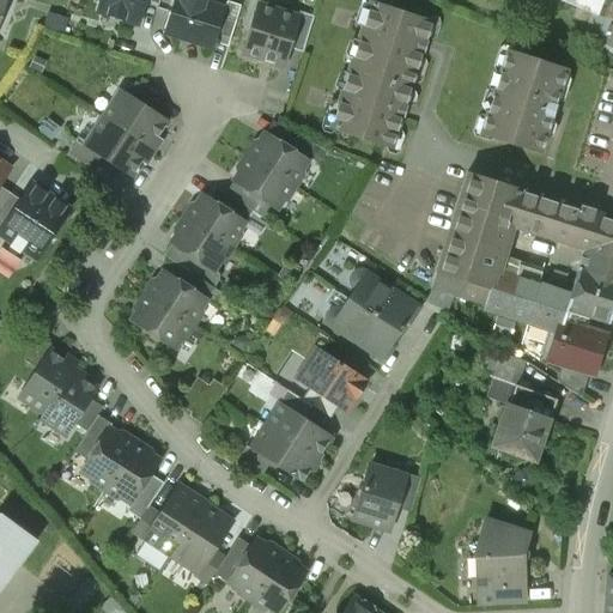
[(101,0),(98,12),(137,24),(144,1),(144,0),(101,0)]
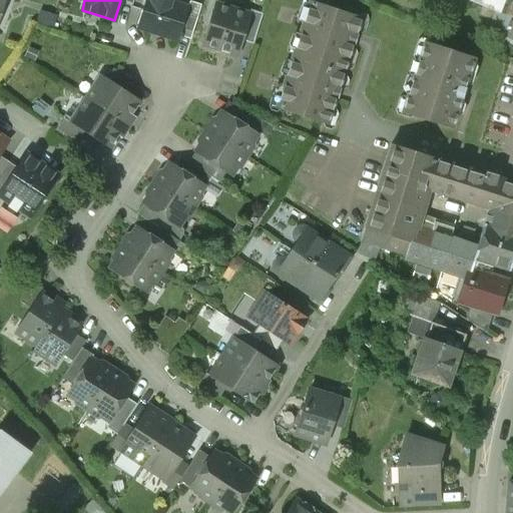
[(145,0),(137,27),(177,40),(178,36),(187,8),(169,3),(170,0),(145,0)]
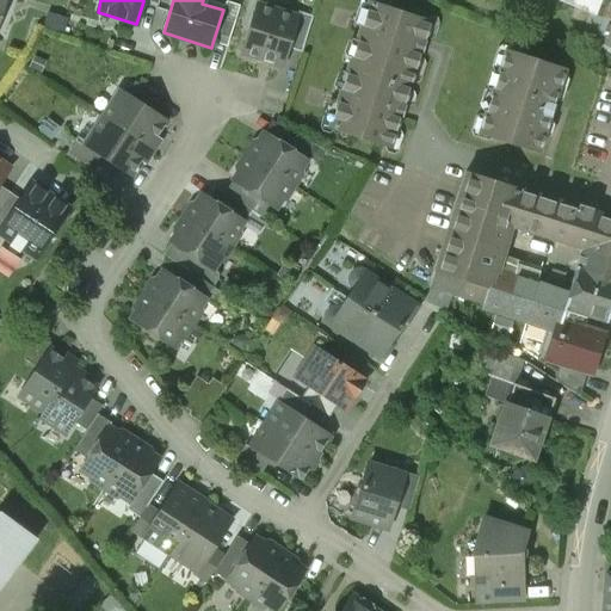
[(610,0),(556,0),(603,18),(610,22),(610,0)]
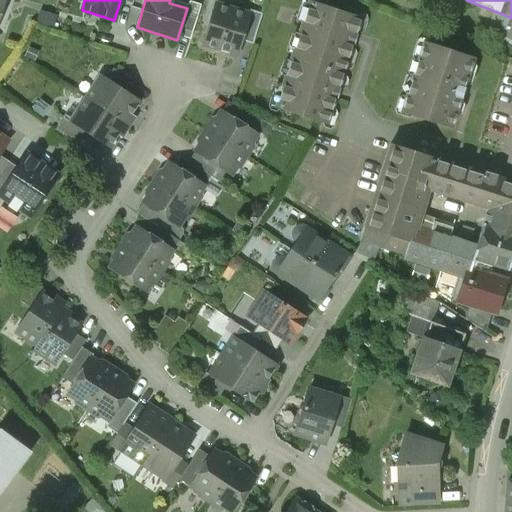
[(361,18),(308,1),(274,108),(328,125),(336,97),(333,96),(335,89),(338,90),(353,43),(350,42),(352,36),(355,37),(361,18)]
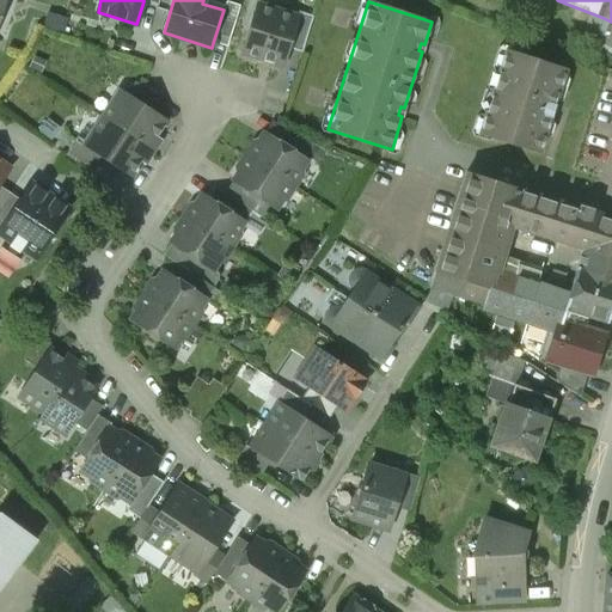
[(226,2),(224,10),(213,43),(227,47),(239,6),(226,2)]
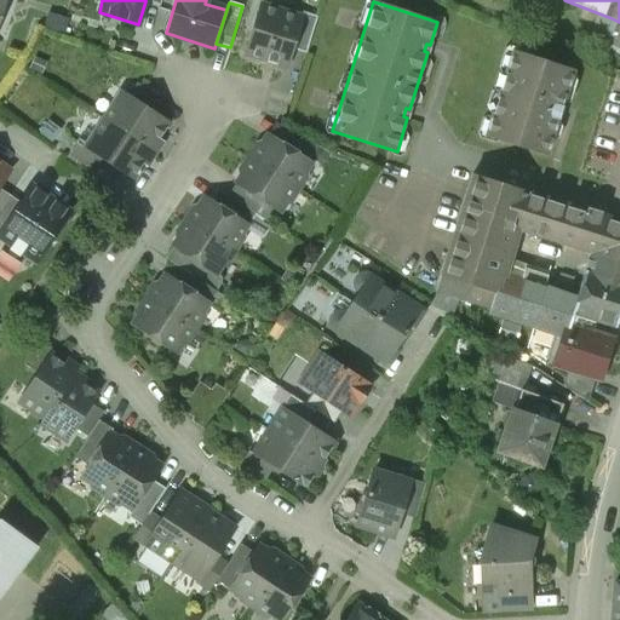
[(300,17),(260,4),(245,55),(286,68),(292,50),(303,17),(300,17)]
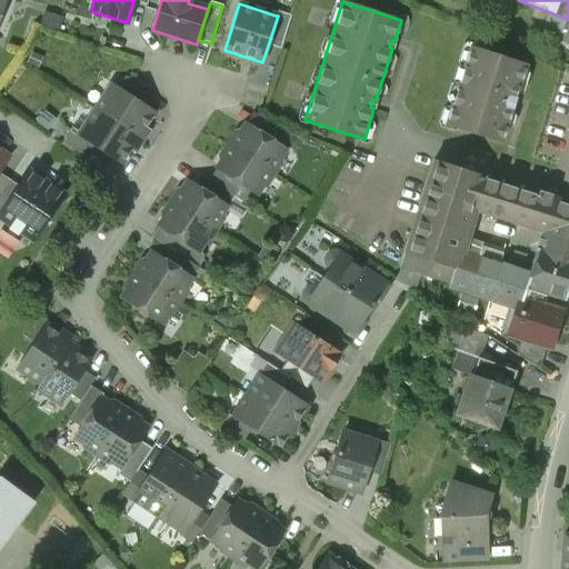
[(278,16),(268,46),(281,49),(291,16),(277,11),(276,16),(278,16)]
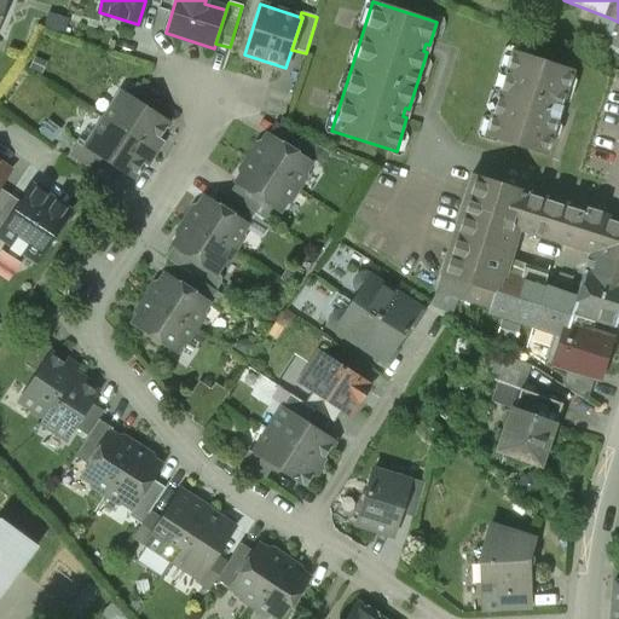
[(510,51),(484,136),(545,156),(557,119),(554,117),(556,108),(560,109),(573,71),(510,51)]
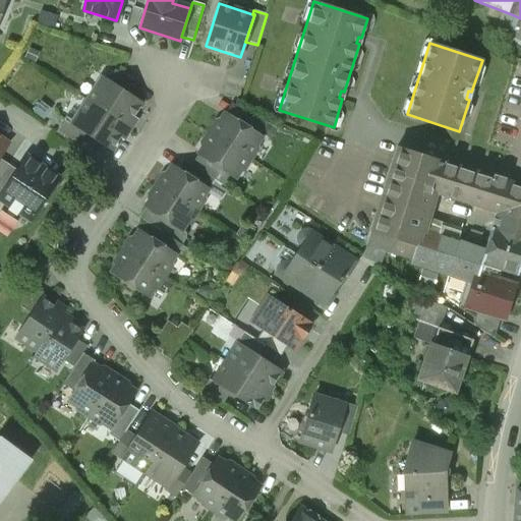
[(114,70),(108,80),(128,94),(134,83),(114,70)]
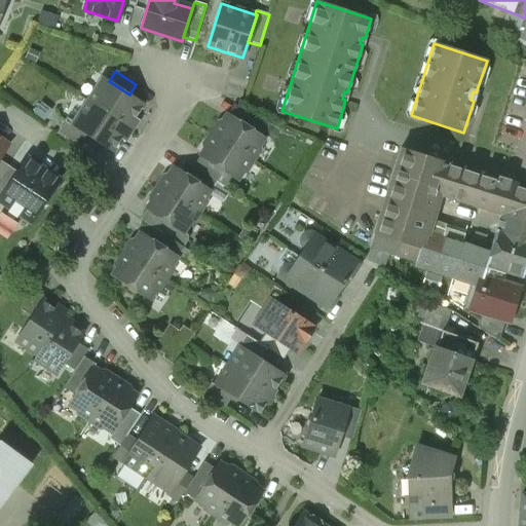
[(103,78),(87,102),(128,128),(144,105),(129,95),(109,81),(103,78)]
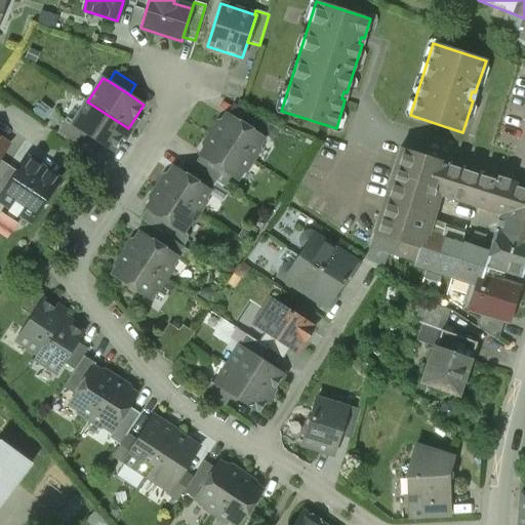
[(87,102),(72,126),(86,135),(113,153),(128,128),(87,102)]
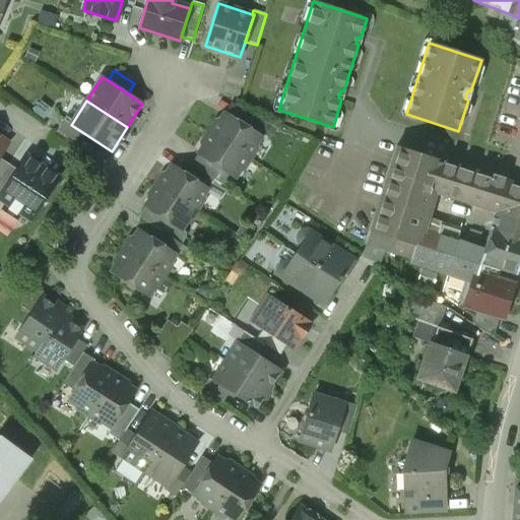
[(213,124),(208,132),(250,158),(256,148),(254,147),(261,137),(224,114),(216,126),(213,124)]
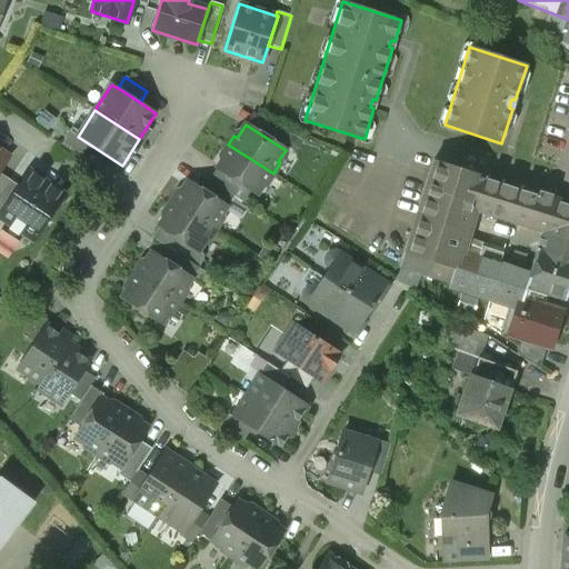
[(93,147),(78,137),(71,132),(63,143),(86,158),(93,147)]
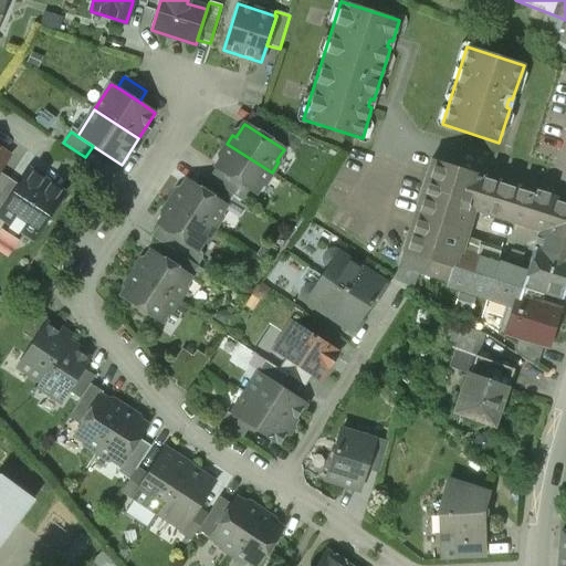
[(272,173),(227,144),(221,153),(224,154),(216,168),(255,194),(262,182),(264,185),(272,173)]
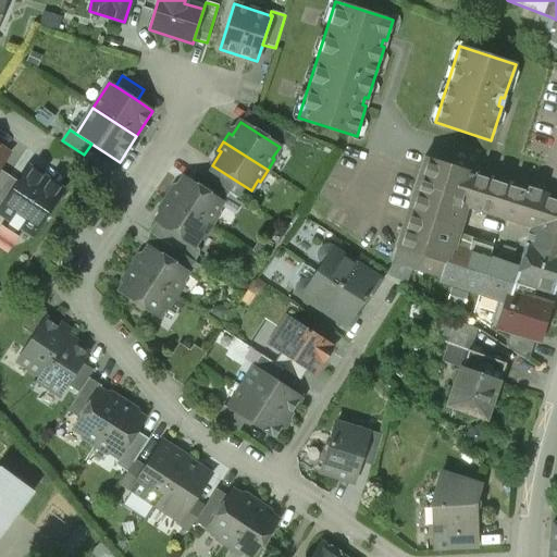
[(424,158),(396,248),(446,263),(450,247),(463,207),(473,173),(424,158)]
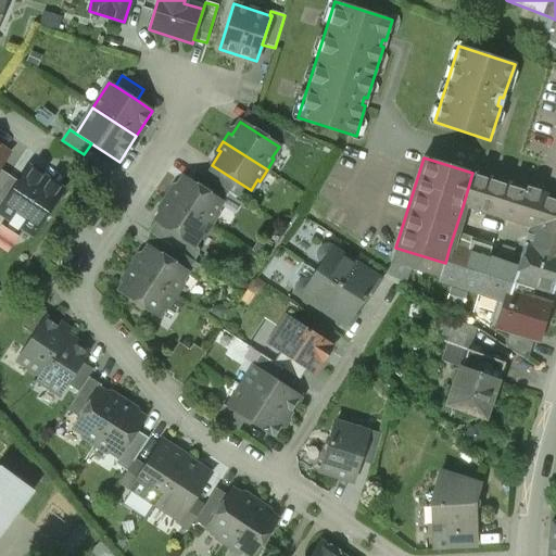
[(21,226),(33,234),(61,190),(28,168),(20,184),(0,211),(0,212),(1,213),(11,219),(9,223),(19,230),(21,226)]
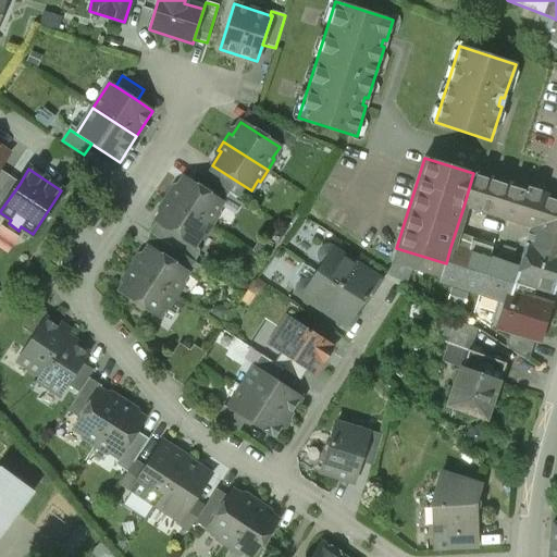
[(189,182),(222,202),(230,193),(197,171),(189,182)]
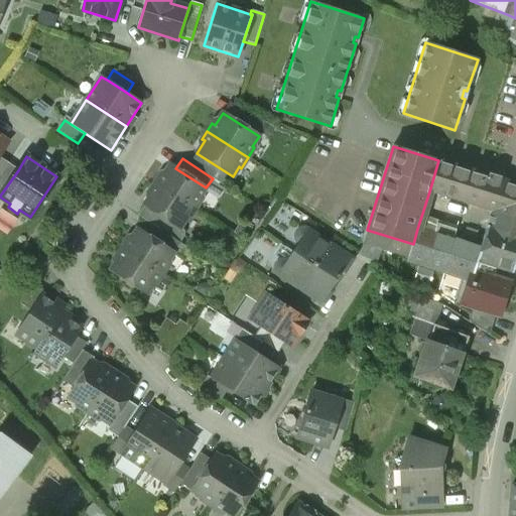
[(487,226),(515,235),(515,184),(438,160),(429,191),(492,212),(487,226)]
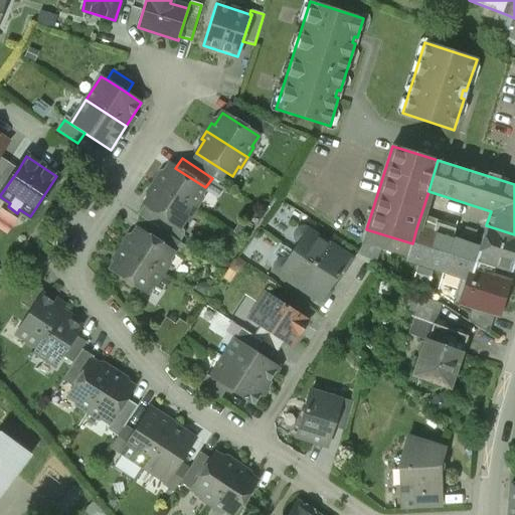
[(0,195),(18,170),(8,163),(0,174),(0,197),(1,197),(0,196),(0,195)]
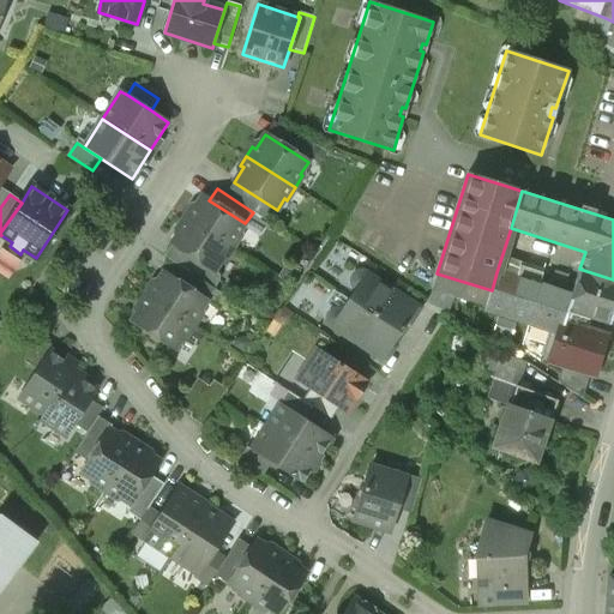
[(184,217),(232,250),(240,238),(238,235),(245,223),(209,200),(202,196),(192,210),(190,209),(184,217)]
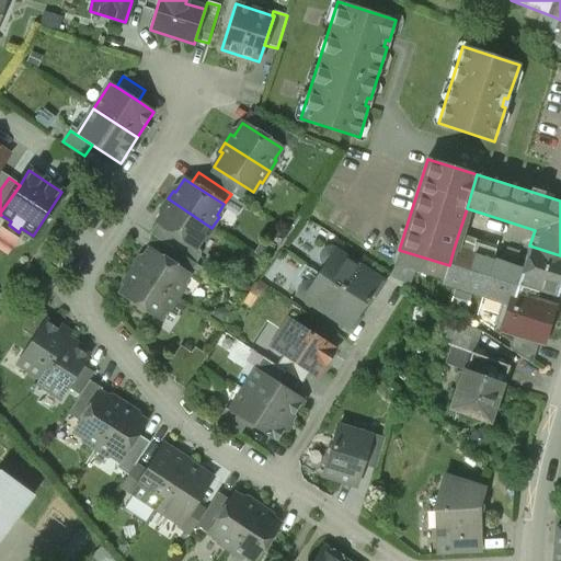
[(212,228),(168,198),(162,207),(164,209),(156,222),(195,248),(203,238),(205,239),(212,228)]
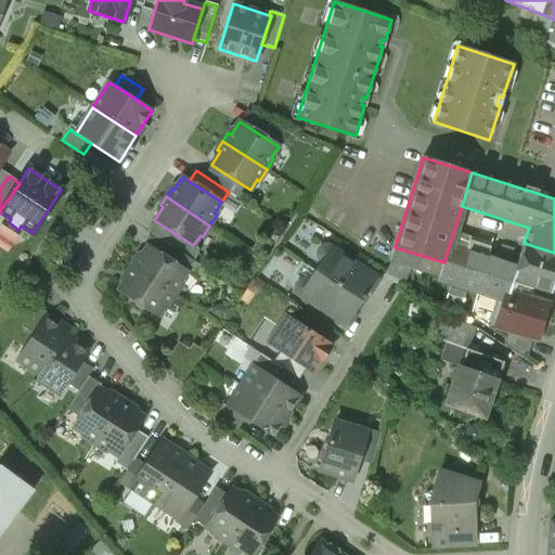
[(554,279),(554,253),(524,243),(516,267),(508,291),(510,292),(530,298),(530,297),(533,287),(551,293),(554,279)]
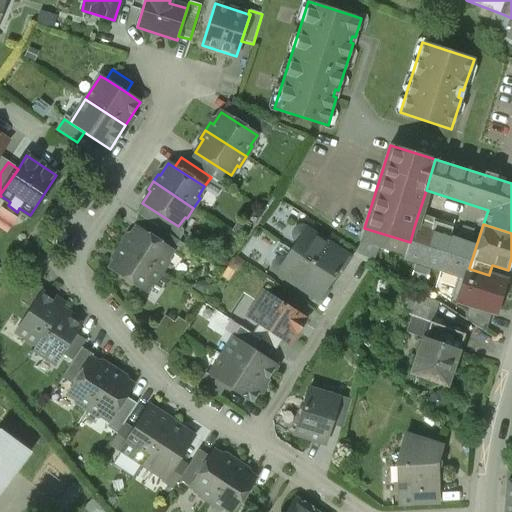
[(120,246),(161,272),(168,262),(166,261),(172,251),(152,238),(136,227),(128,240),(125,238),(120,246)]
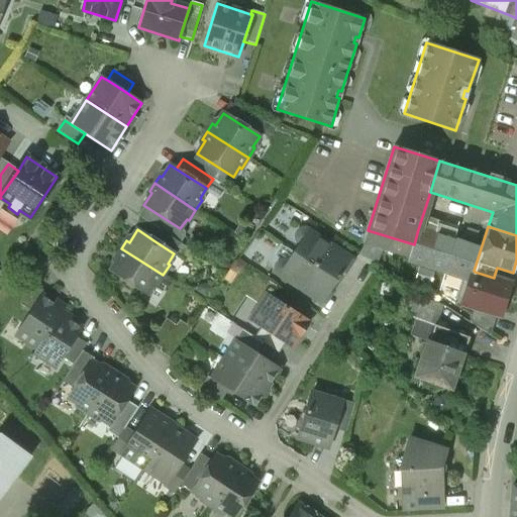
[(474,271),(481,248),(418,229),(414,244),(409,257),(408,262),(462,280),(472,283),(475,272),(474,271)]
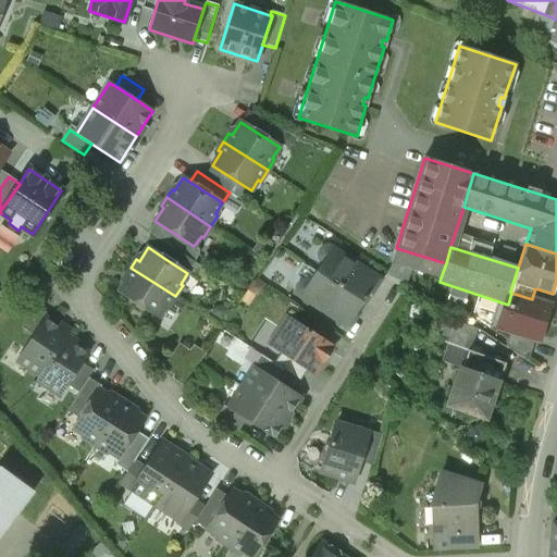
[(165,259),(187,273),(194,262),(172,248),(165,259)]
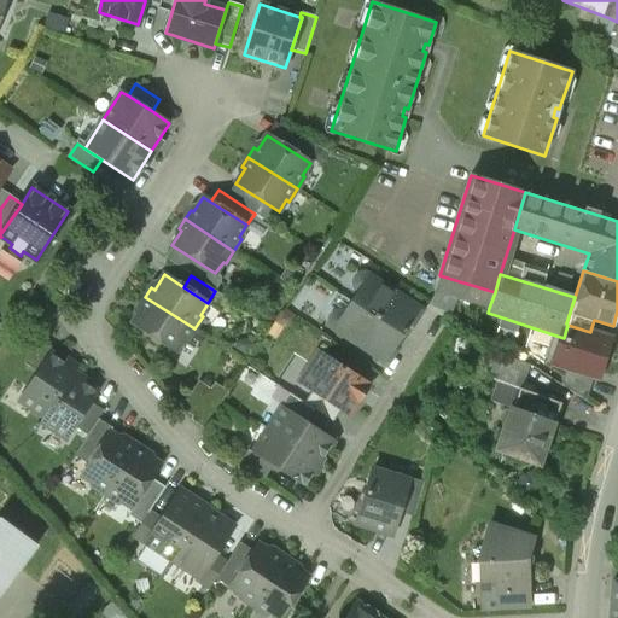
[(495,292),(439,275),(435,291),(489,308),(495,292)]
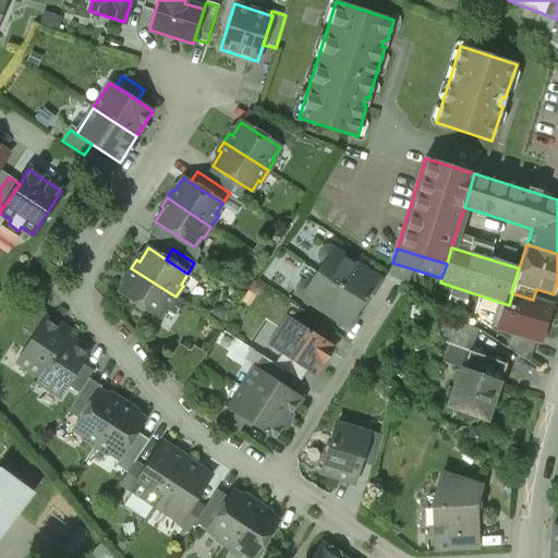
[(323,259),(324,261),(316,273),(363,303),(378,280),(331,251),(330,250),(328,250),(327,250),(326,251),(324,252),(323,253),(323,254),(322,256),(323,257),(323,259)]
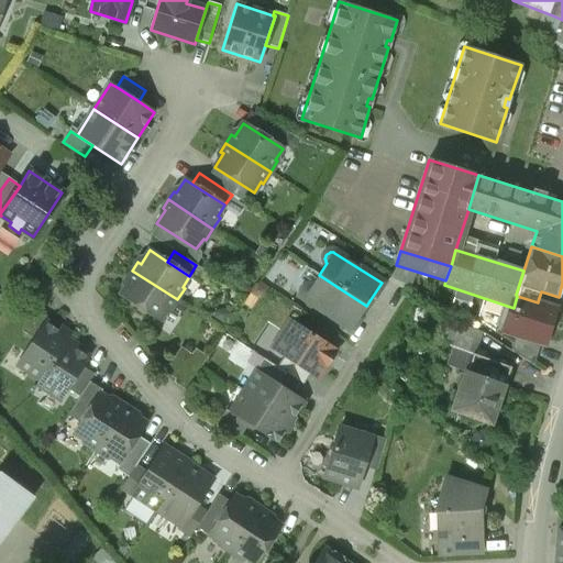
[(177,299),(132,271),(127,279),(129,280),(120,295),(159,321),(167,309),(169,311),(177,299)]
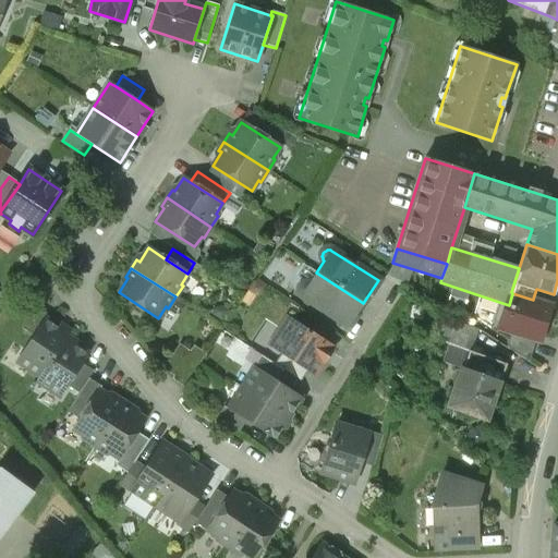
[(302,295),(349,326),(363,303),(316,273),(308,284),(306,284),(305,284),(303,284),(302,286),(301,287),(300,289),(300,290),(300,292),(300,293),(301,294),(302,295)]
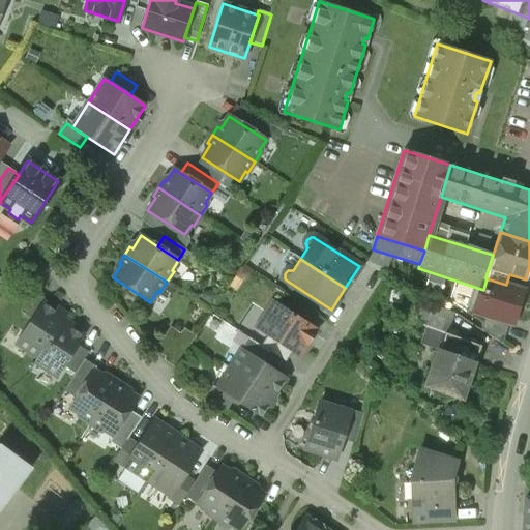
[(511,326),(523,289),(506,284),(506,285),(487,278),(483,290),(474,287),(467,307),(476,315),(484,318),(509,325),(511,326)]
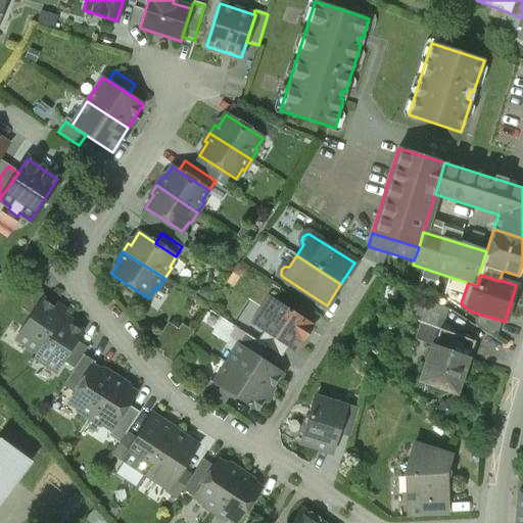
[(31,315),(42,298),(44,294),(34,287),(20,307),(31,315)]
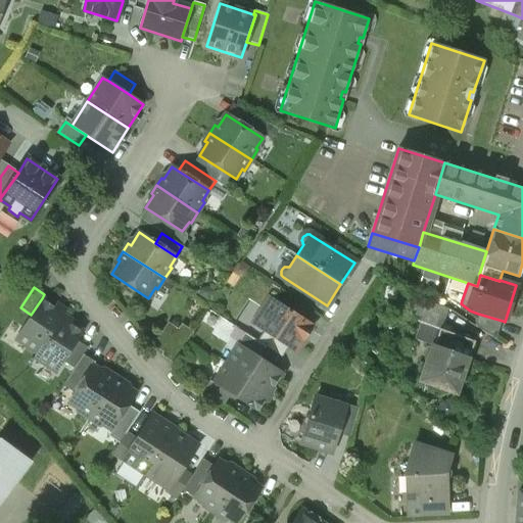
[(288,347),(295,351),(303,339),(304,340),(312,330),(311,329),(313,326),(269,297),(259,313),(260,316),(254,325),(264,331),(288,347)]
